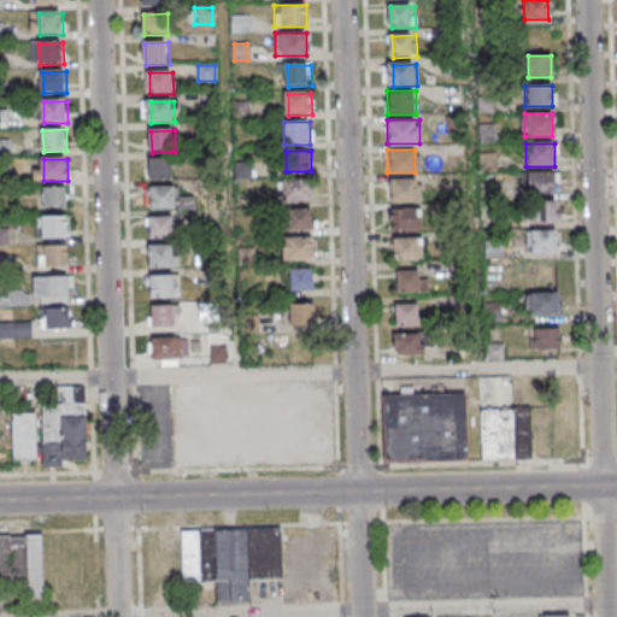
[(151,160),(175,160),(176,182),(152,182),(151,160)]
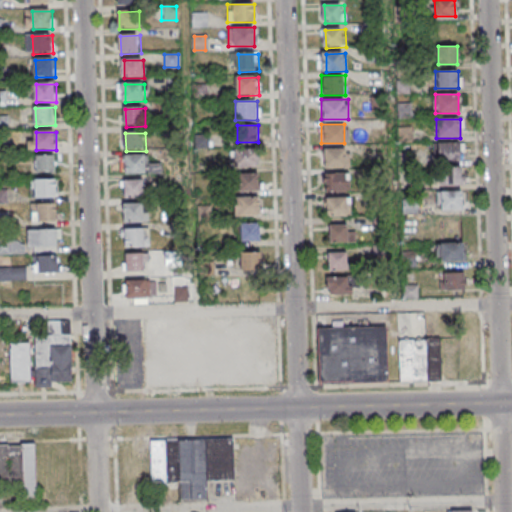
[(461,144),(433,144),(433,162),(461,162),(461,144)]
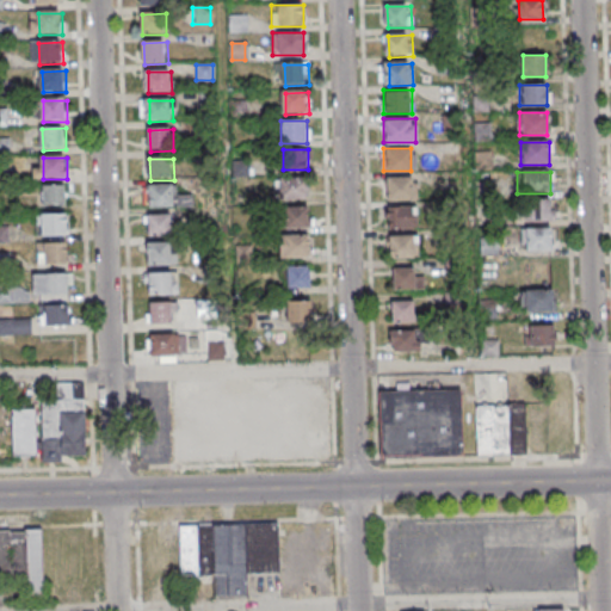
[(308,178),(277,177),(275,197),(307,199),(308,178)]
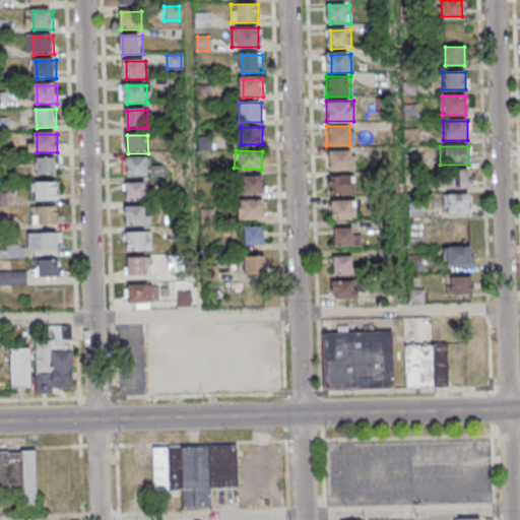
[(350,151),(328,151),(328,171),(350,171),(350,151)]
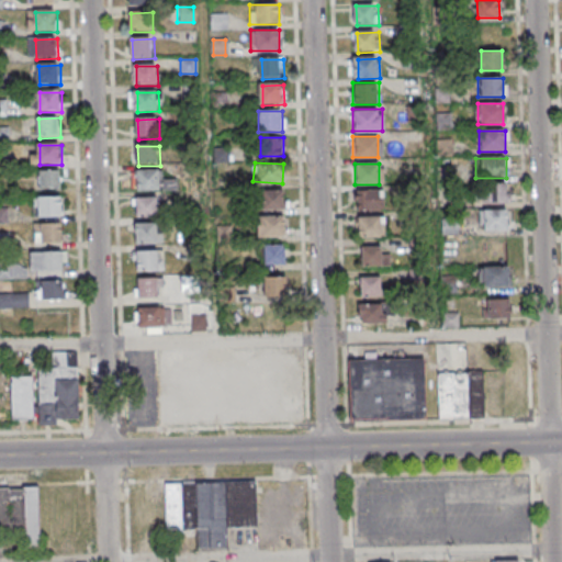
[(42,172),(63,171),(64,191),(42,192),(42,172)]
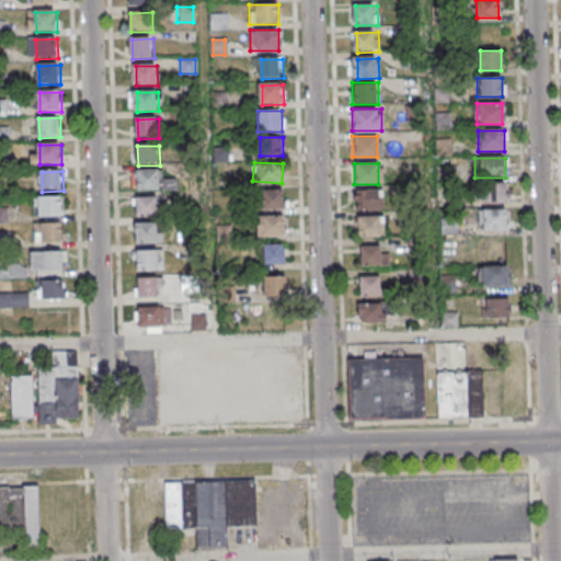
[(139,171),(161,171),(161,192),(140,193),(139,171)]
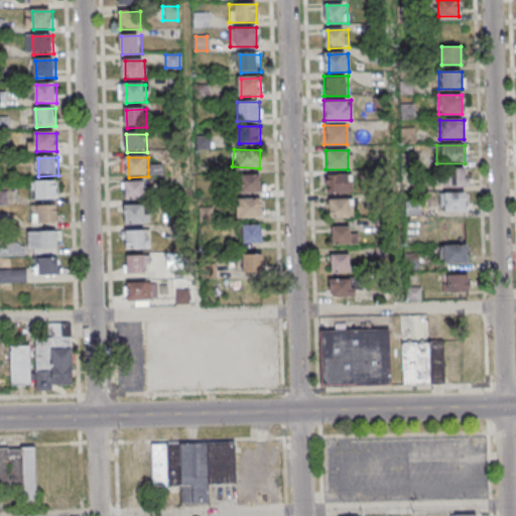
[(465,187),(465,169),(439,169),(439,187),(465,187)]
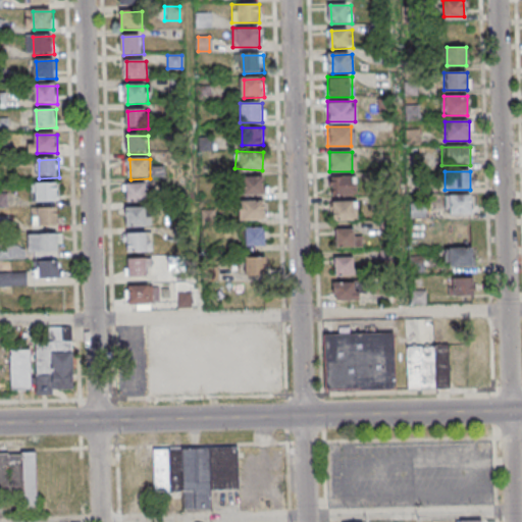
[(263,176),(240,176),(240,195),(263,195),(263,176)]
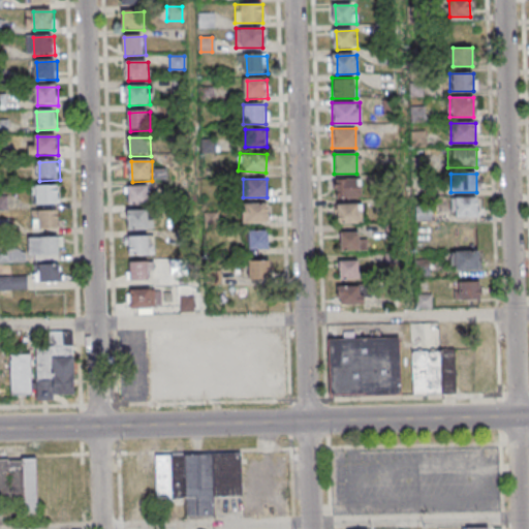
[(358,179),(334,179),(334,197),(358,197),(358,179)]
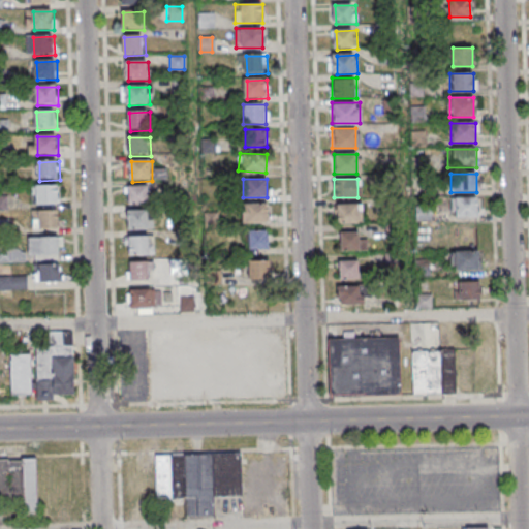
[(39,187),(59,187),(60,206),(39,206),(39,187)]
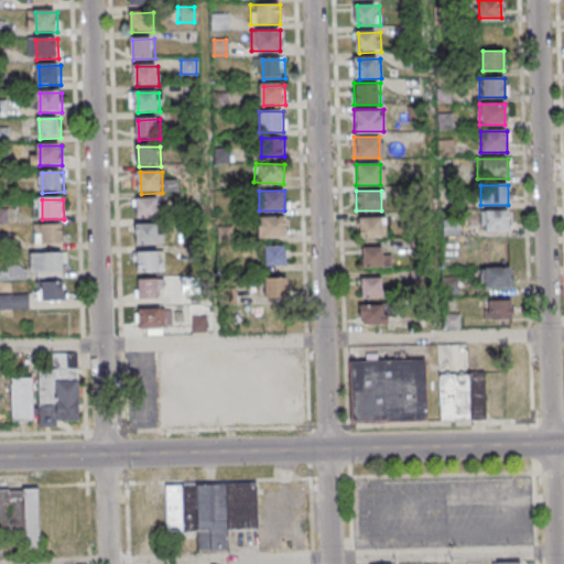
[(139,201),(161,199),(162,219),(140,220),(139,201)]
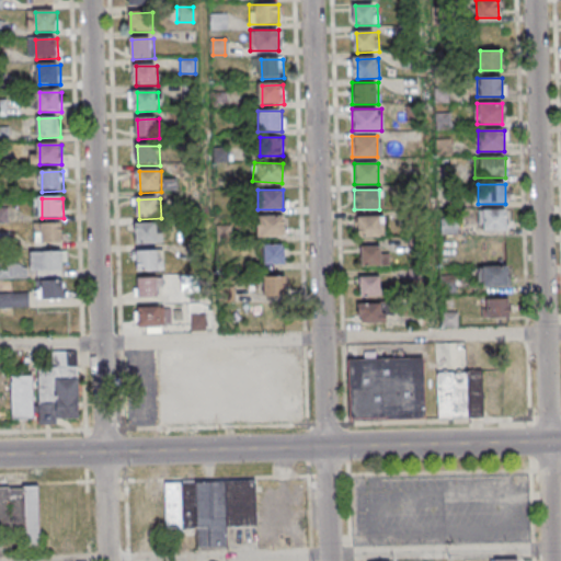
[(478,210),(478,230),(507,230),(507,210),(478,210)]
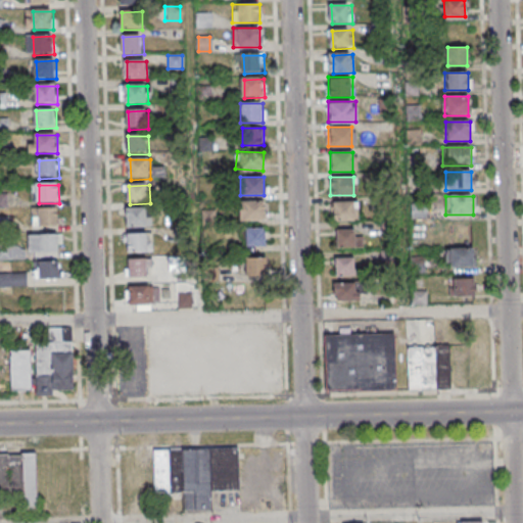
[(265,220),(265,200),(239,200),(239,220),(265,220)]
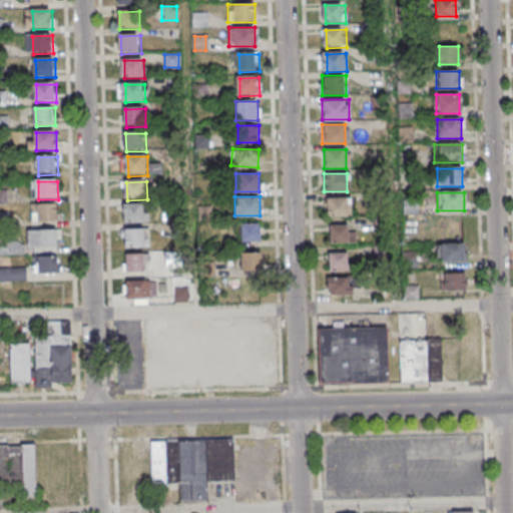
[(349,196),(324,196),(324,215),(349,215),(349,196)]
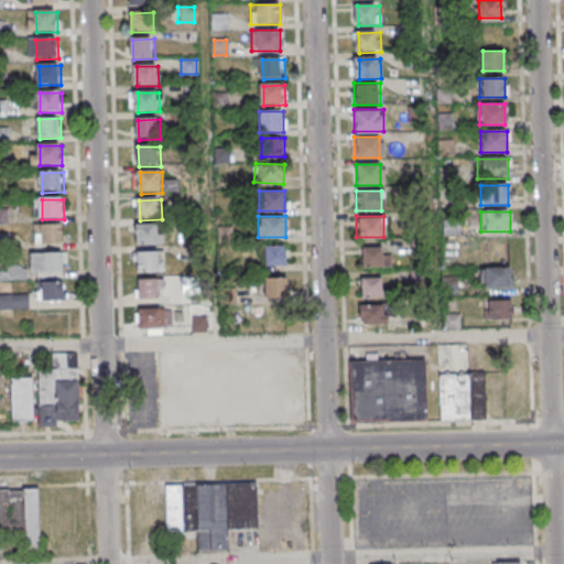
[(43,227),(65,226),(65,246),(44,247),(43,227)]
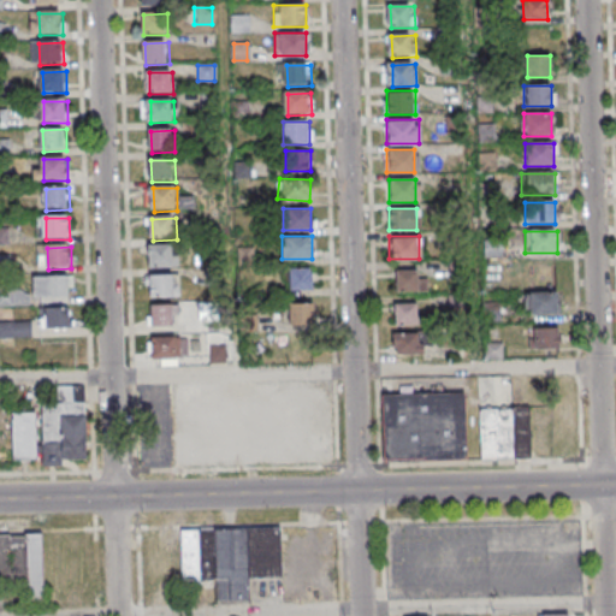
[(152,247),(176,247),(176,270),(153,271),(152,247)]
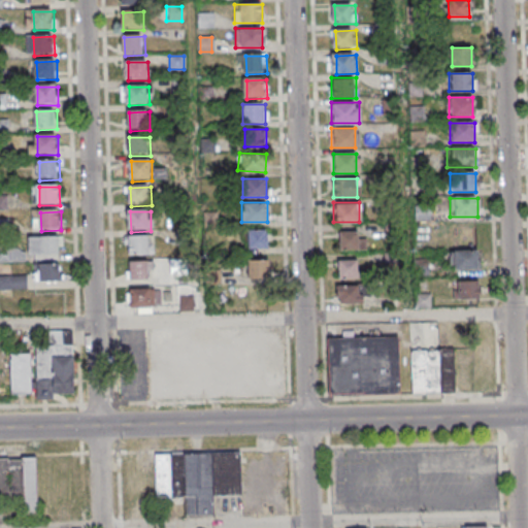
[(267,248),(267,229),(243,229),(243,248),(267,248)]
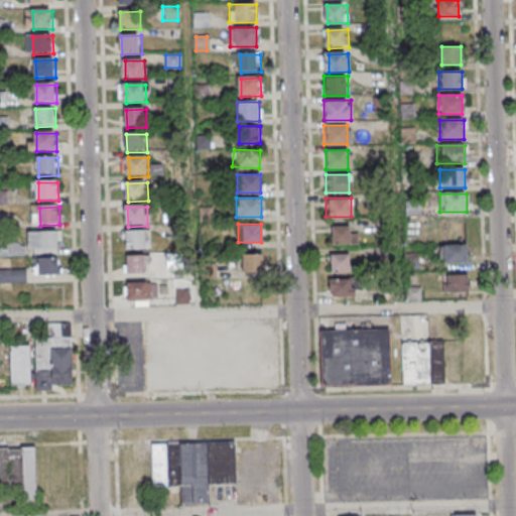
[(350,244),(350,226),(331,226),(331,244),(350,244)]
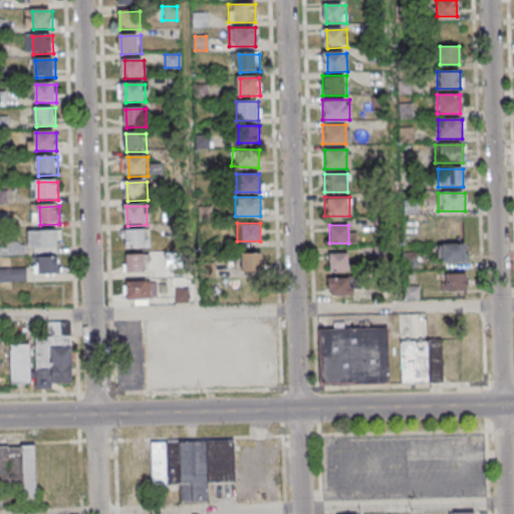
[(126,231),(147,230),(148,250),(127,251),(126,231)]
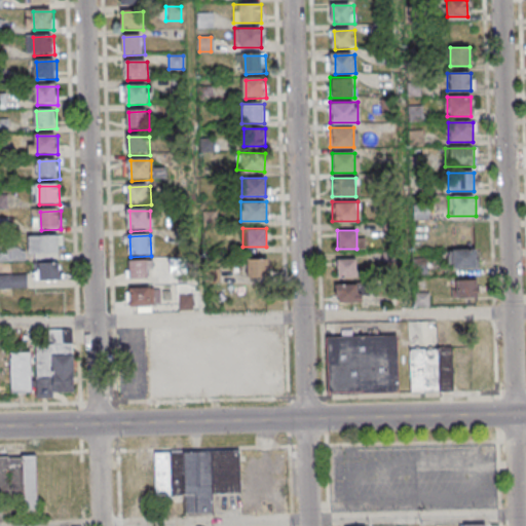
[(40,237),(61,237),(61,256),(41,256),(40,237)]
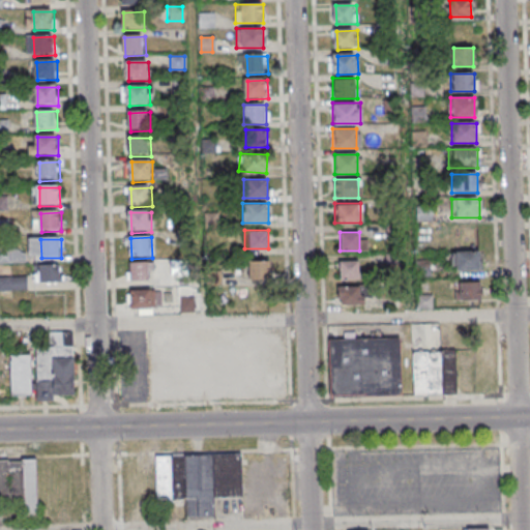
[(479,251),(451,251),(451,269),(479,269),(479,251)]
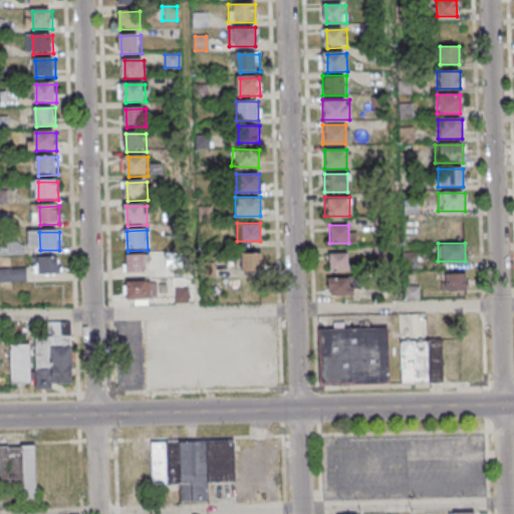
[(261,252),(239,252),(239,270),(261,270),(261,252)]
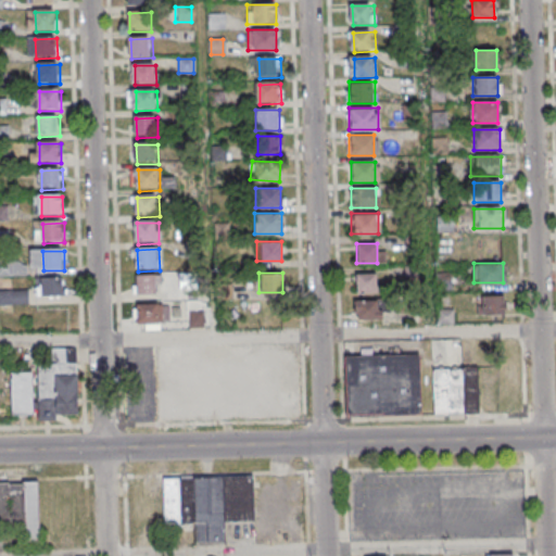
[(376,273),(355,273),(355,293),(376,293),(376,273)]
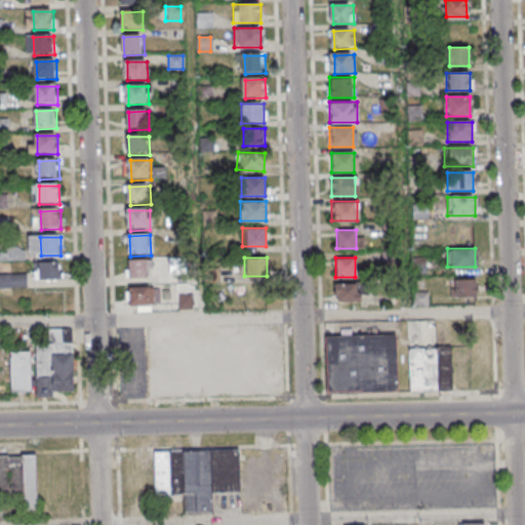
[(126,278),(146,278),(146,258),(126,258),(126,278)]
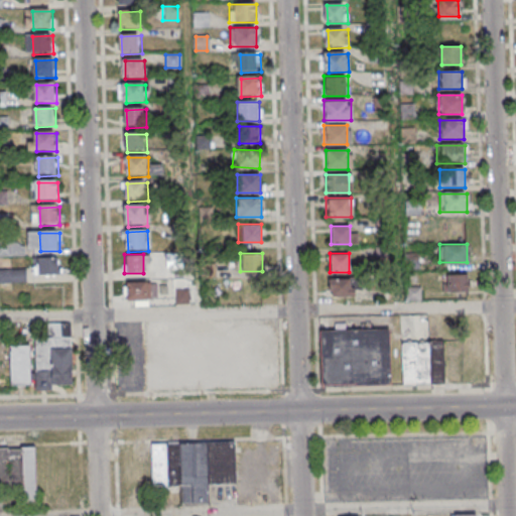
[(40,259),(60,259),(60,277),(41,277),(40,259)]
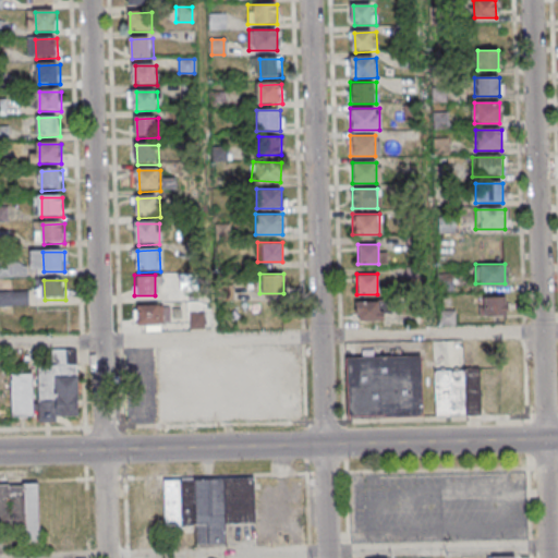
[(0,292),(0,304),(26,305),(26,292),(0,292)]
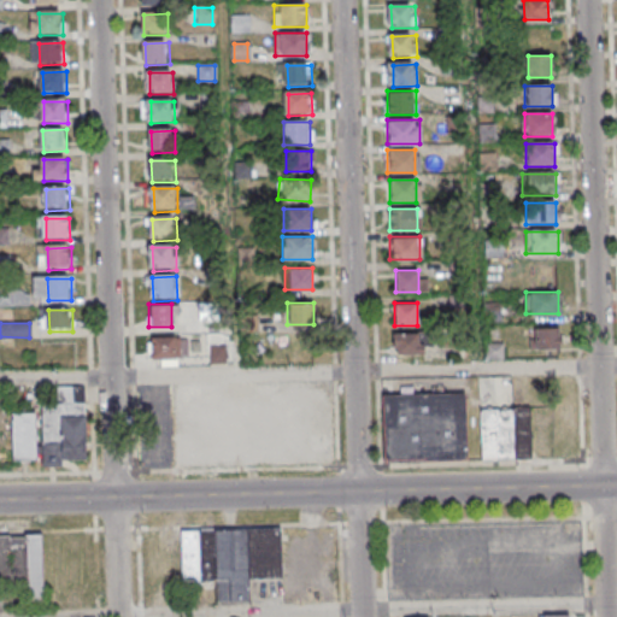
[(529,328),(530,350),(559,348),(559,327),(529,328)]
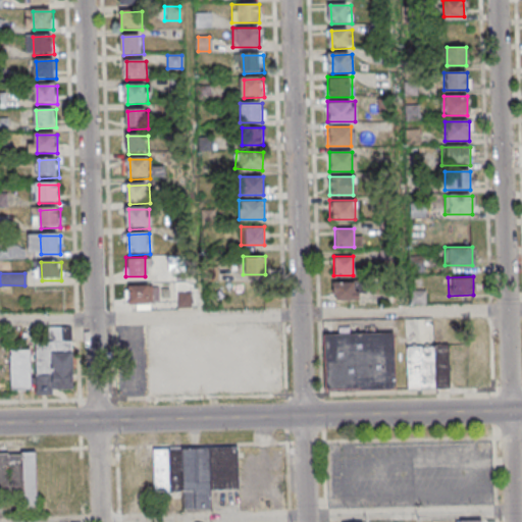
[(332,300),(358,300),(358,282),(332,282),(332,300)]
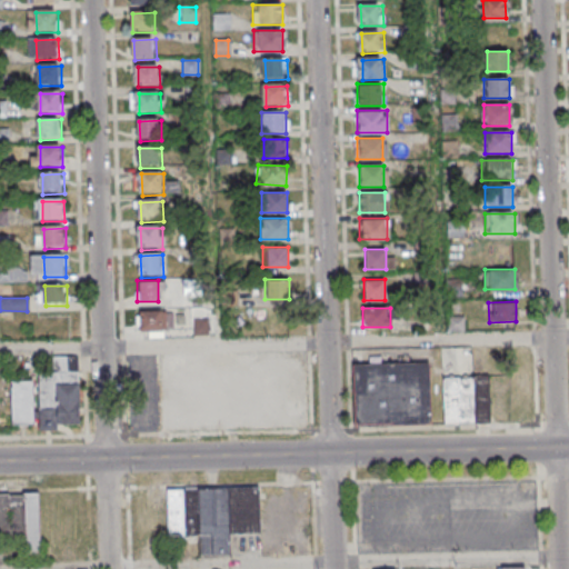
[(137,331),(161,331),(161,310),(137,310),(137,331)]
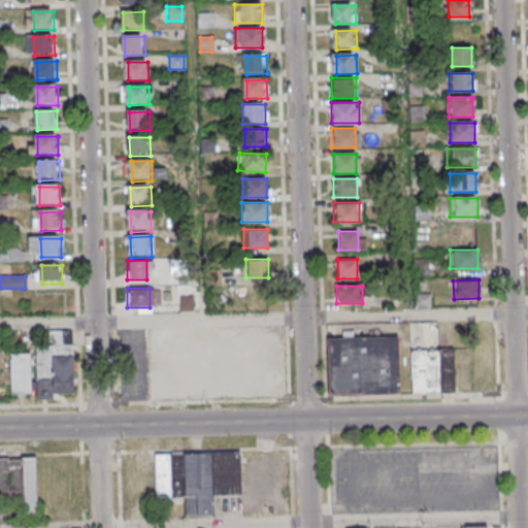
[(283,397),(283,339),(258,339),(258,334),(230,334),(230,327),(149,327),(149,398),(283,397)]
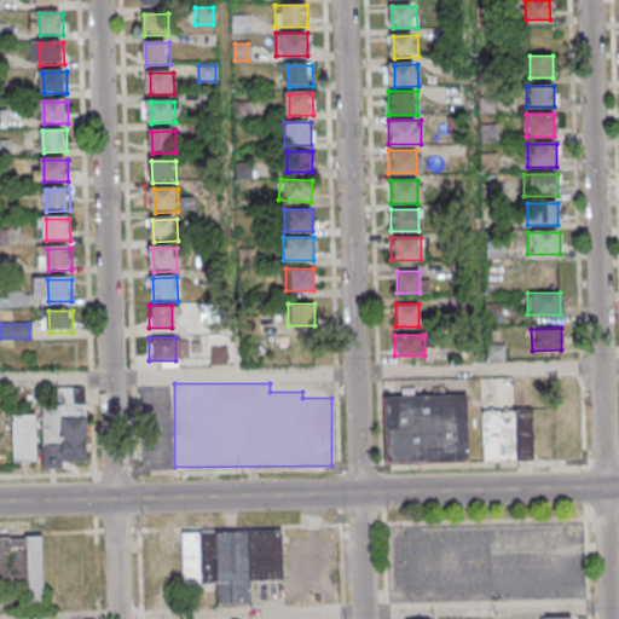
[(86,403),(76,403),(76,387),(56,387),(56,403),(42,403),(42,464),(86,464),(86,403)]
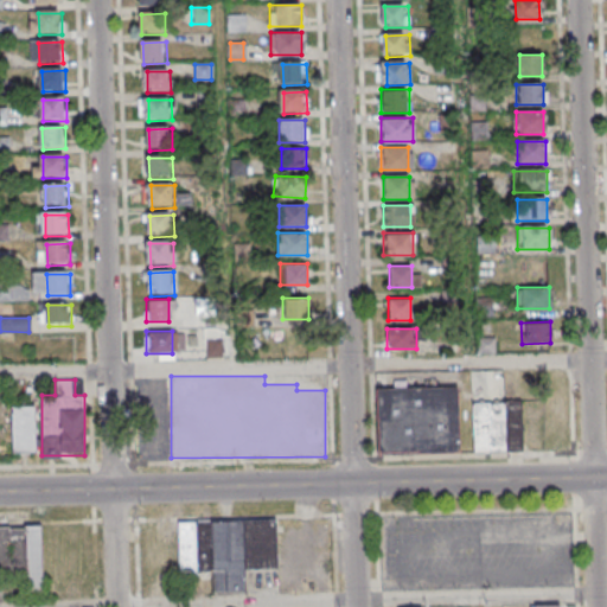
[(378,388),(378,454),(460,453),(459,387),(378,388)]
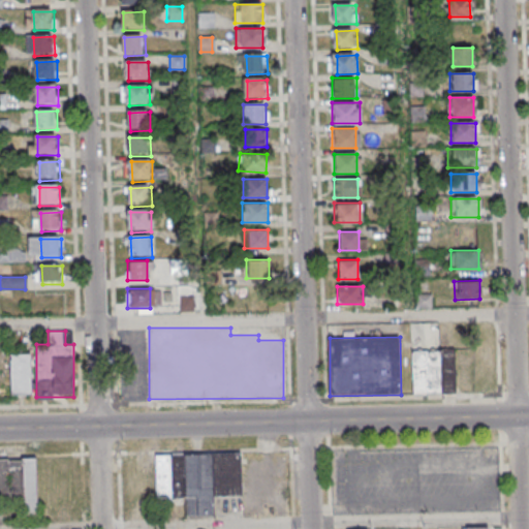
[(455,394),(455,350),(413,350),(413,394),(455,394)]
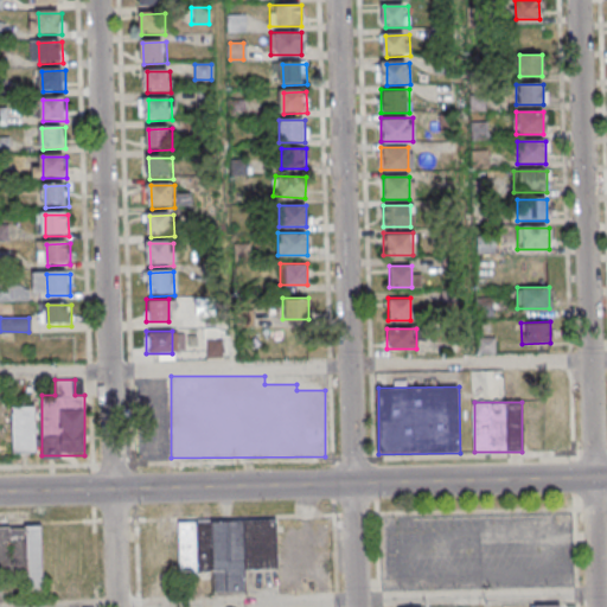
[(10,407),(10,454),(36,454),(36,407),(10,407)]
